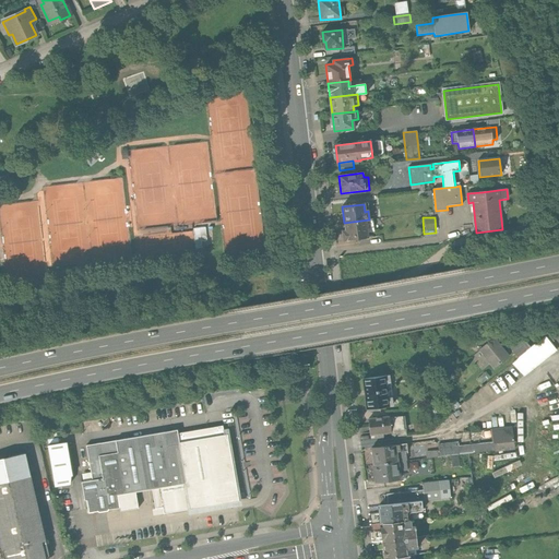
[(369,219),(344,223),(345,232),(342,232),(343,241),(368,238),(367,229),(373,228),(372,218),(369,219)]
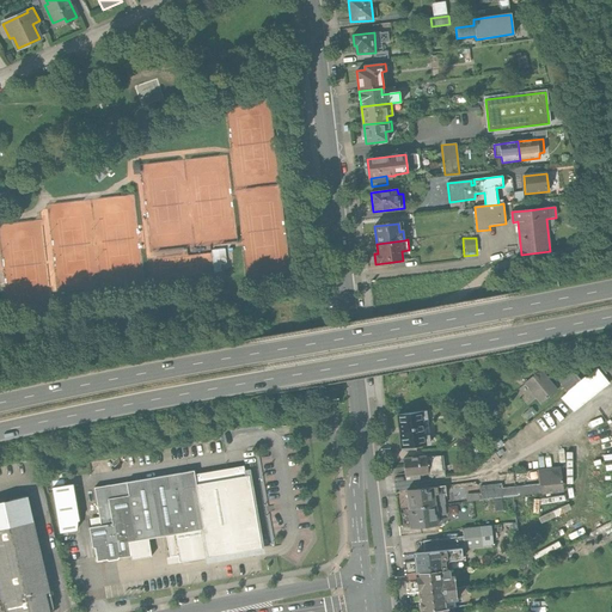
[(222,269),(221,262),(226,262),(225,248),(212,249),(214,270),(222,269)]
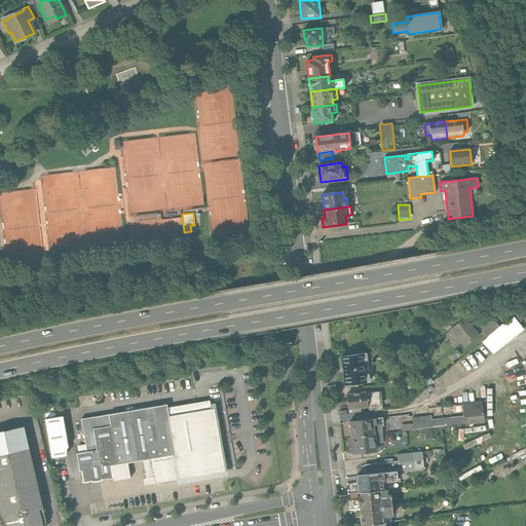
[(483,340),(492,351),(520,328),(512,317),(497,329),(489,318),(479,328),(487,336),(483,340)]
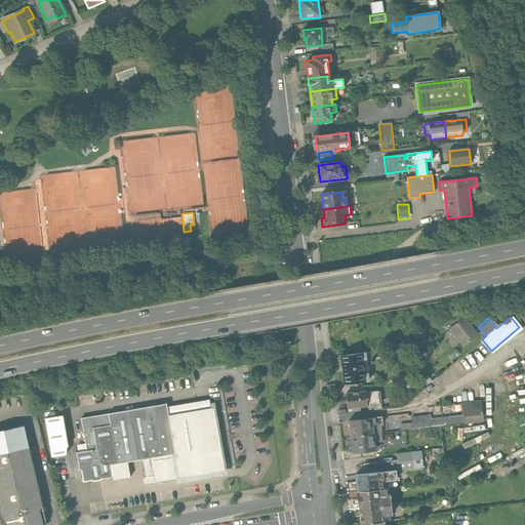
[(451,328),(465,345),(477,335),(463,319),(451,328)]
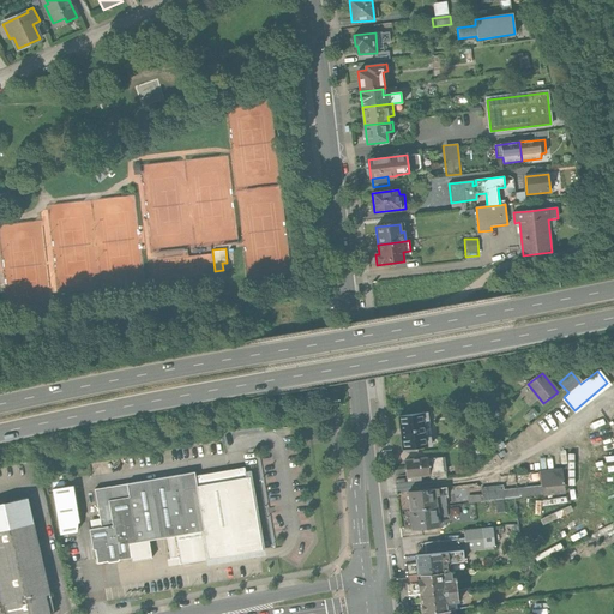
[(425,414),(401,416),(403,446),(427,444),(426,437),(423,438),(421,422),(426,422),(425,414)]
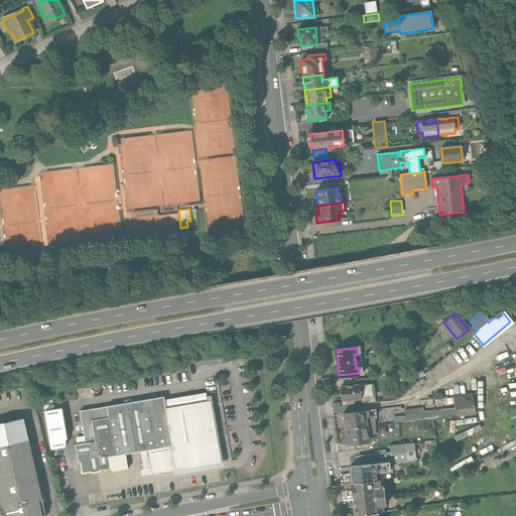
[(371,386),(341,389),(342,400),(361,398),(372,397),(371,386)]
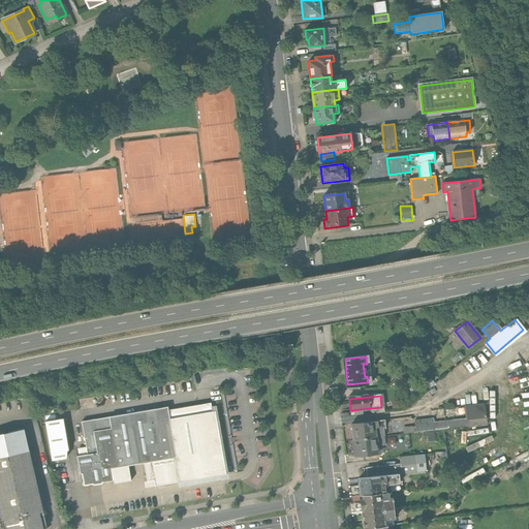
[(212,411),(211,403),(82,422),(88,456),(78,457),(81,473),(83,473),(85,486),(93,485),(94,486),(101,484),(103,483),(113,480),(114,485),(131,481),(128,466),(144,463),(147,481),(144,483),(145,488),(226,474),(215,410),(212,411)]
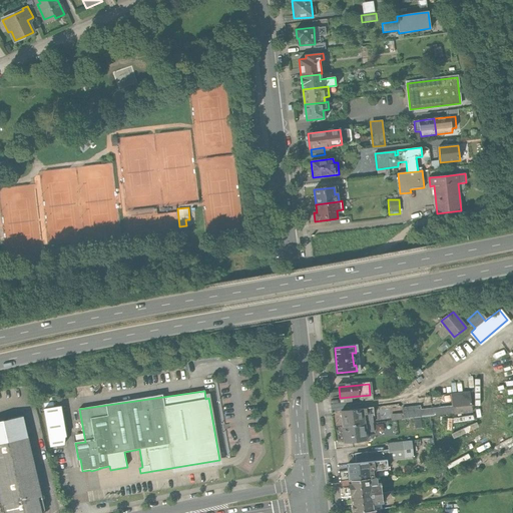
[(420,411),(421,418),(472,412),(470,392),(453,394),(454,407),(420,411)]
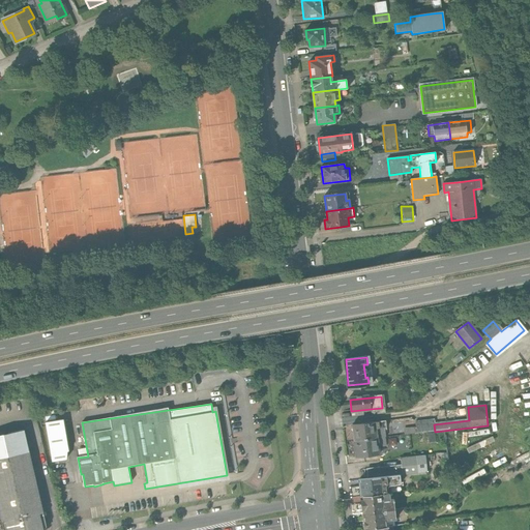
[(63,420),(46,423),(52,462),(66,460),(67,451),(68,451),(63,420)]
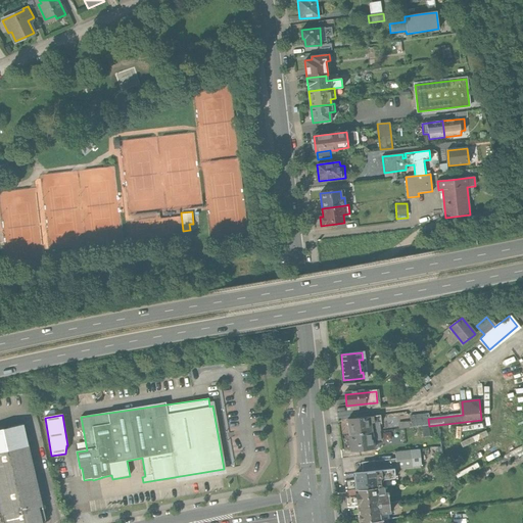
[(380,415),(347,419),(349,435),(372,432),(371,423),(379,423),(381,422),(380,415)]
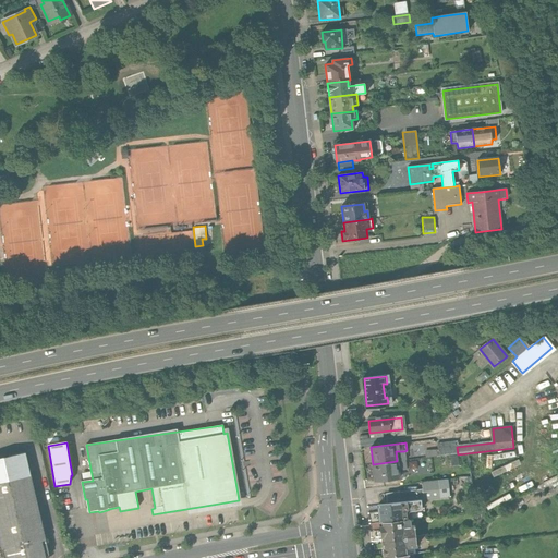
[(438,448),(439,457),(458,455),(457,447),(456,443),(438,445),(438,448)]
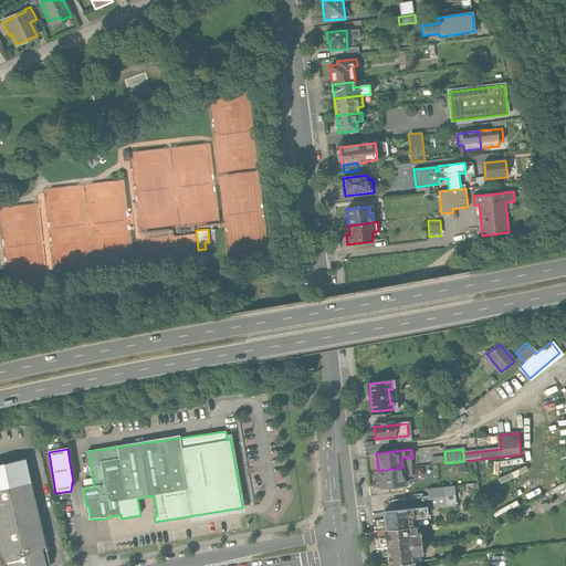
[(444,454),(430,457),(431,464),(446,463),(444,454)]
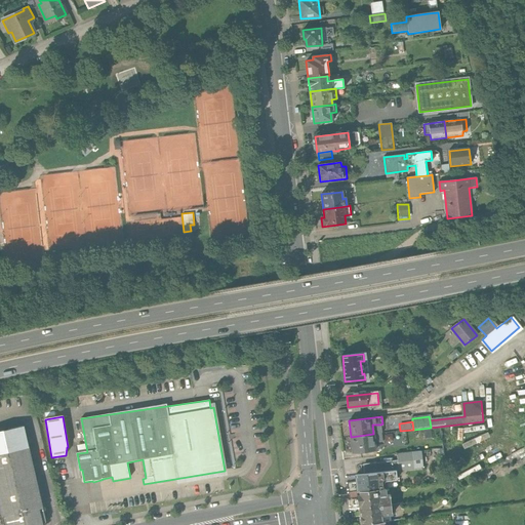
[(380,425),(372,425),(373,434),(381,433),(380,425)]
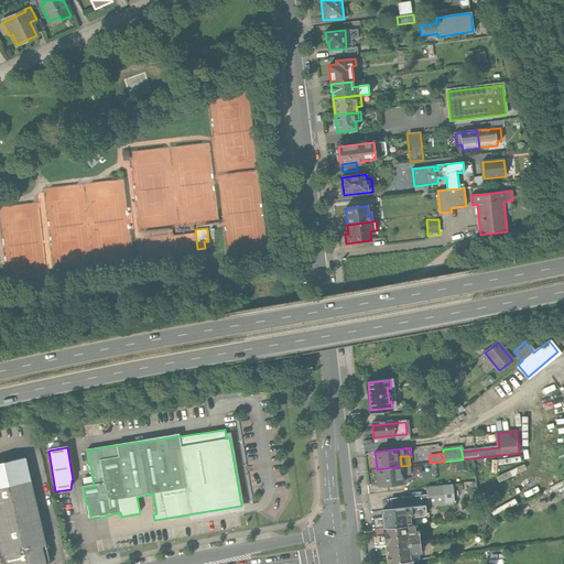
[(0,548),(1,555),(45,544),(25,457),(0,463),(0,548)]
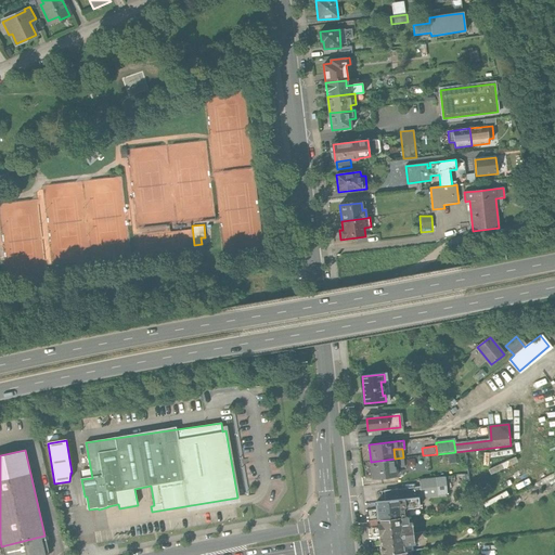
[(455,452),(437,454),(438,465),(456,463),(455,452)]
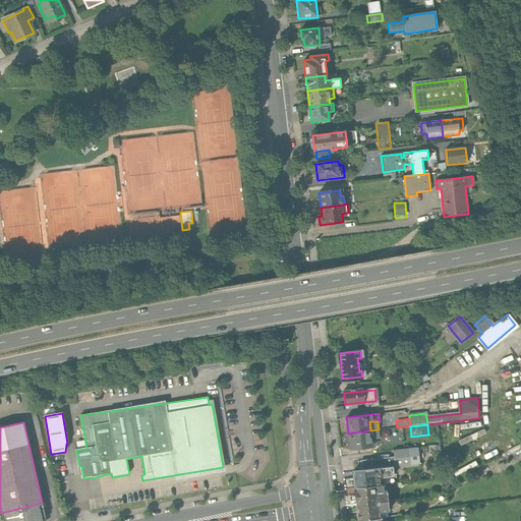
[(379,429),(370,430),(371,439),(380,438),(379,429)]
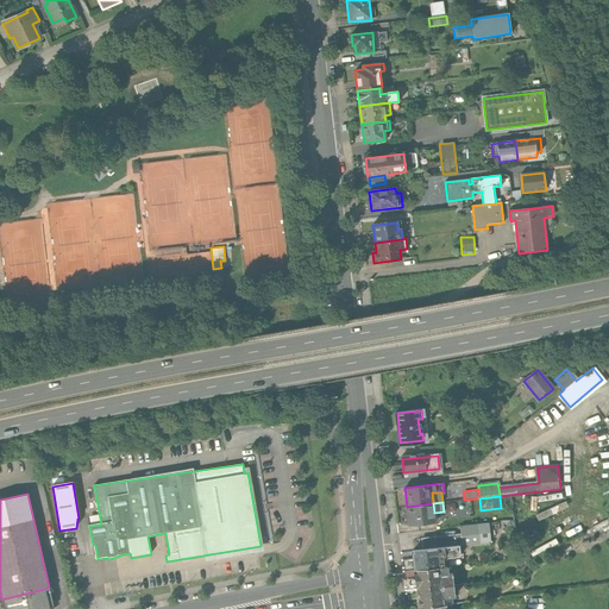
[(433,503),(407,507),(409,526),(435,522),(434,513),(433,503)]
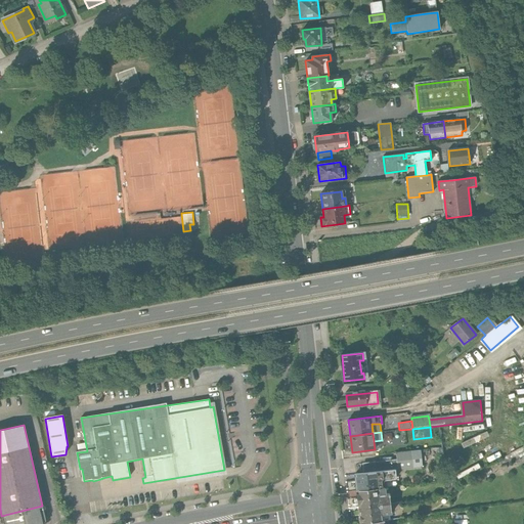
[(391,433),(384,434),(385,441),(392,440),(391,433)]
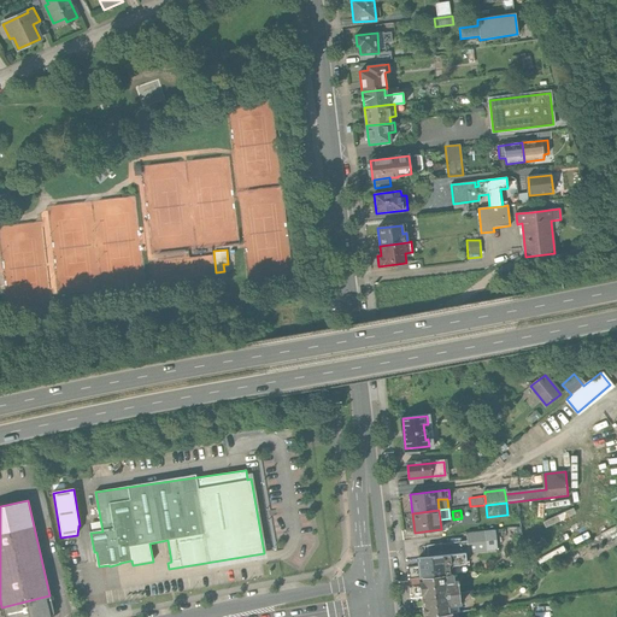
[(428,546),(428,558),(465,553),(486,551),(485,532),(466,534),(468,541),(428,546)]
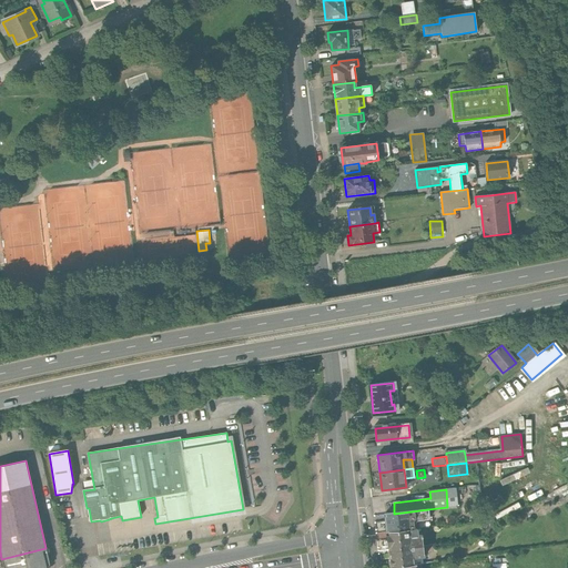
[(394,514),(384,515),(386,533),(415,529),(414,524),(419,519),(429,518),(428,509),(394,514)]
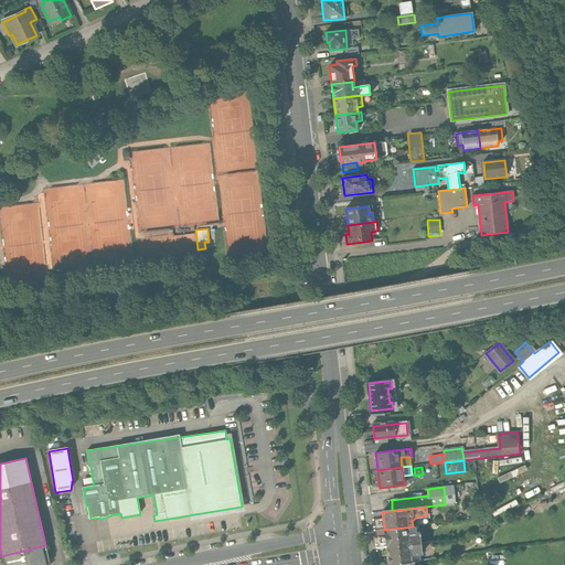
[(545,514),(537,514),(540,528),(547,528),(545,514)]
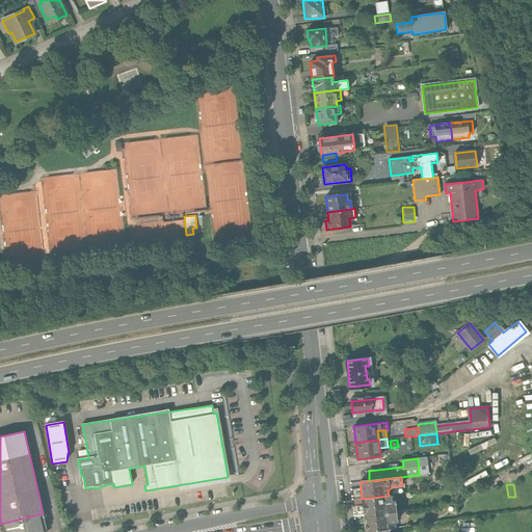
[(389,496),(362,499),(364,515),(397,511),(396,501),(391,501),(391,495),(389,496)]
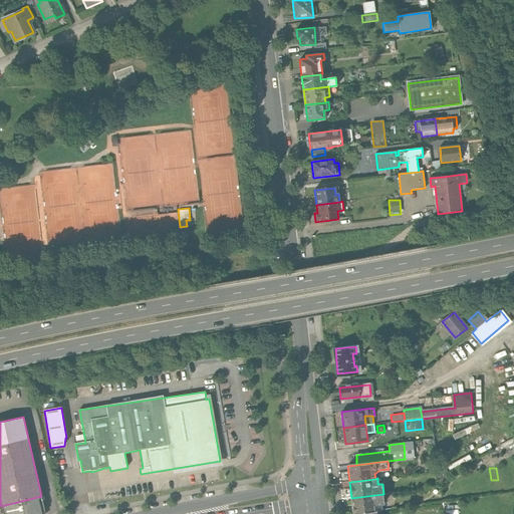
[(383,494),(351,498),(353,513),(374,510),(373,505),(384,504),(383,494)]
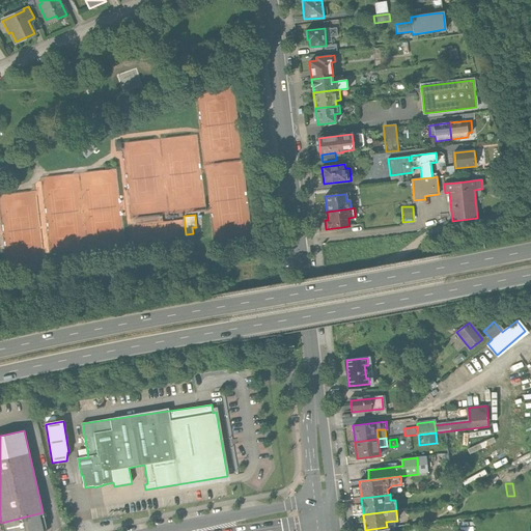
[(45,512),(43,512),(1,523),(0,523),(0,522),(0,524),(0,526),(1,526),(2,526),(3,530),(44,530),(46,527),(44,515),(45,515),(46,515),(45,512)]
